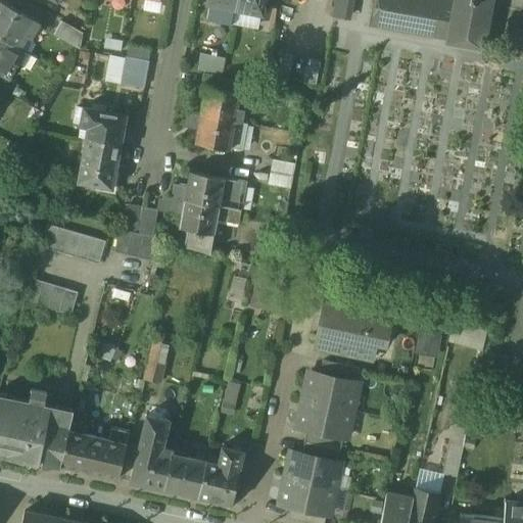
[(207,0),(207,6),(210,7),(208,21),(233,26),(236,11),(237,0),(207,0)]
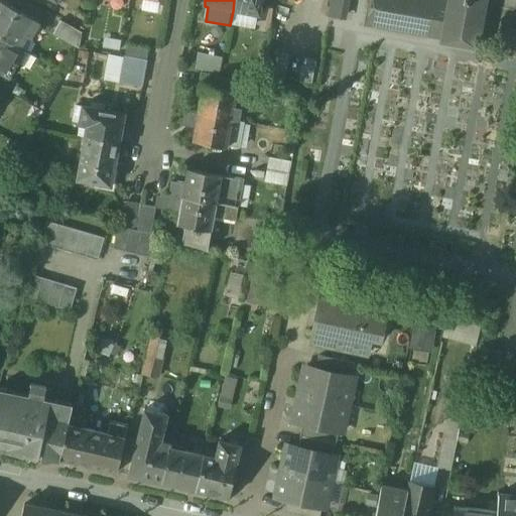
[(263,0),(234,0),(233,11),(260,17),(263,0)]
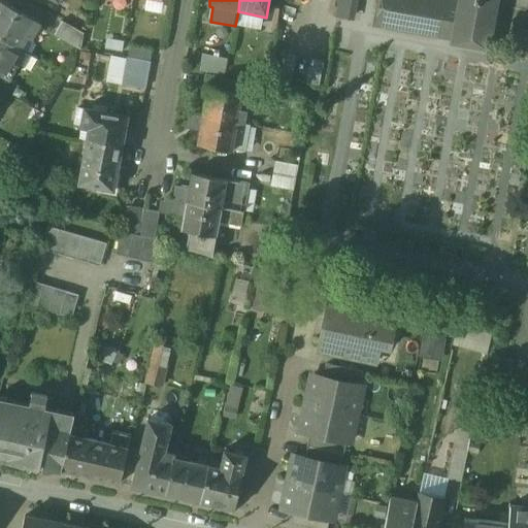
[(339,0),(337,18),(349,20),(351,0),(339,0)]
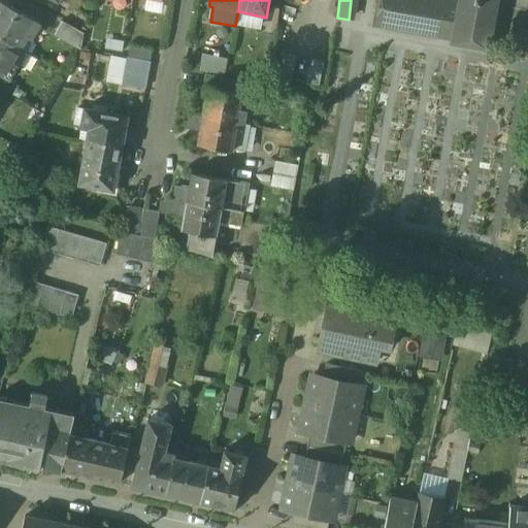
[(459,0),(459,4),(437,0),(377,0),(373,24),(453,38),(452,42),(487,48),(495,0),(459,0)]
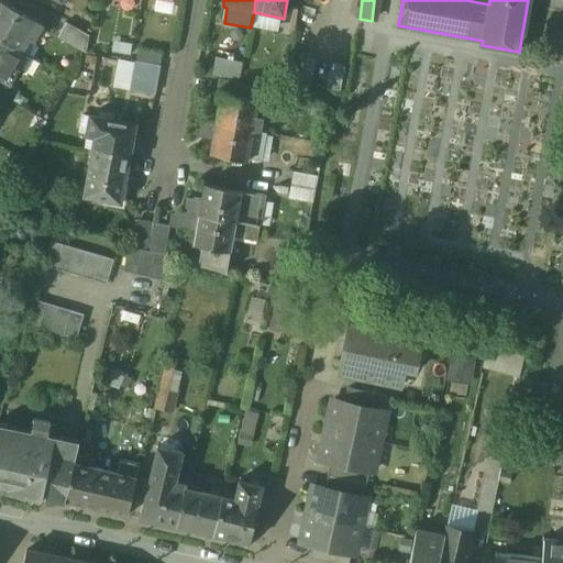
[(42,26),(0,2),(0,41),(21,54),(28,42),(32,44),(42,26)]
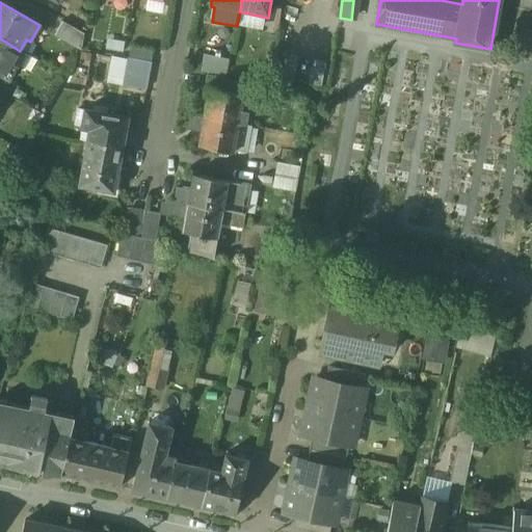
[(83,34),(61,23),(54,35),(80,50),(83,34)]
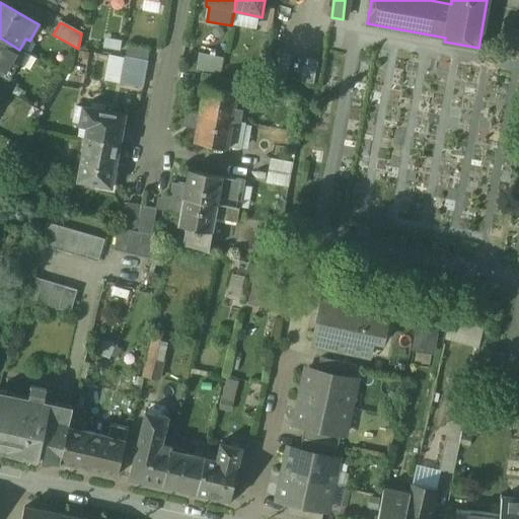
[(101,36),(100,46),(118,48),(119,38),(101,36)]
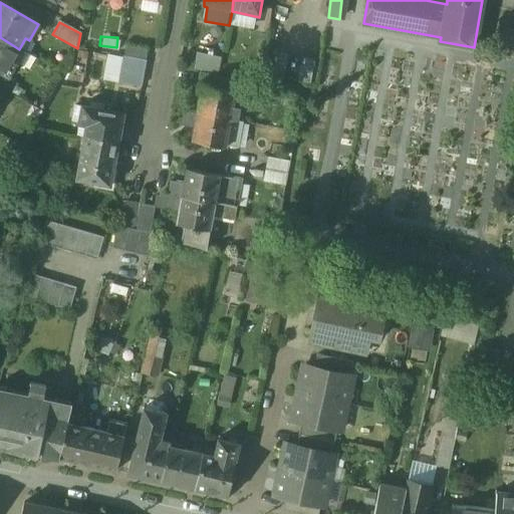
[(19,49),(0,37),(0,75),(6,79),(16,62),(12,60),(19,49)]
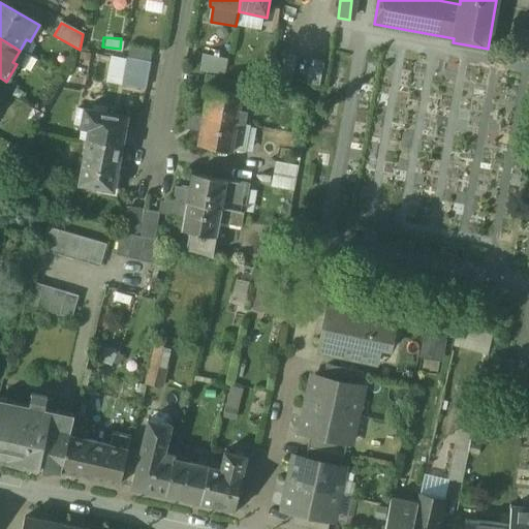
[(151,52),(128,49),(126,60),(149,64),(151,52)]
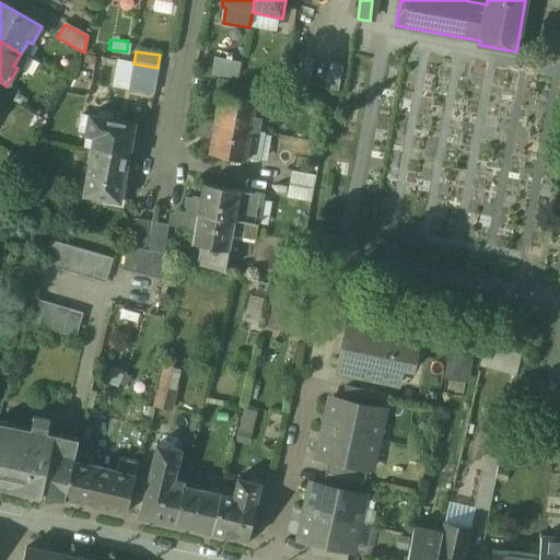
[(293,78),(310,81),(314,56),(298,54),(293,78)]
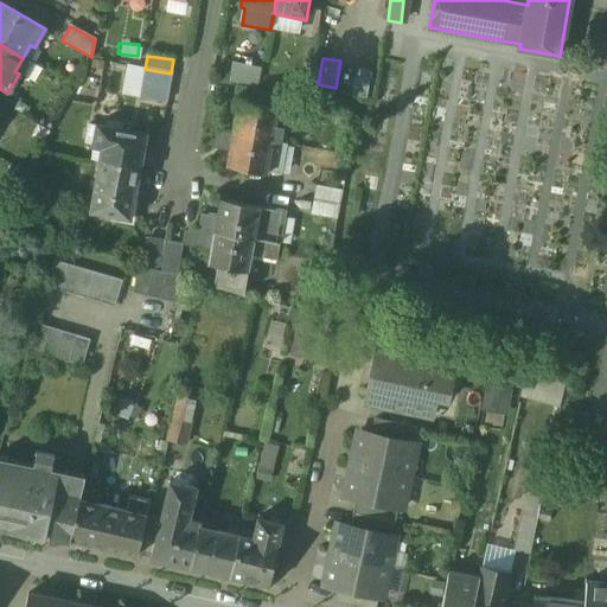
[(263,69),(237,64),(235,84),(260,88),(263,69)]
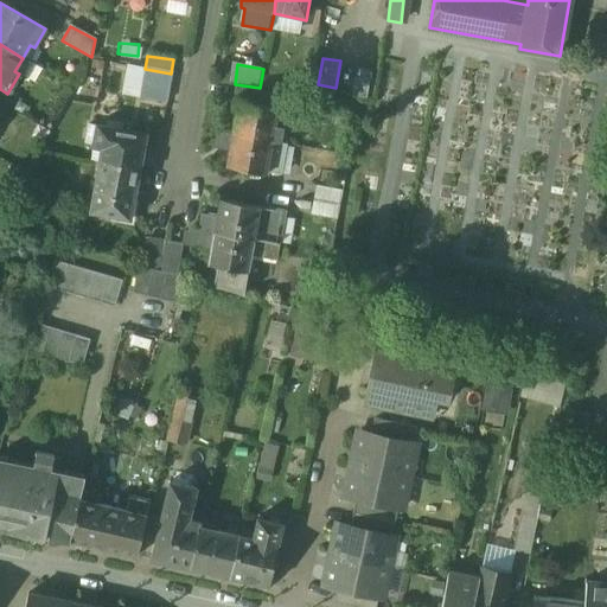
[(145,69),(139,100),(165,104),(171,74),(145,69)]
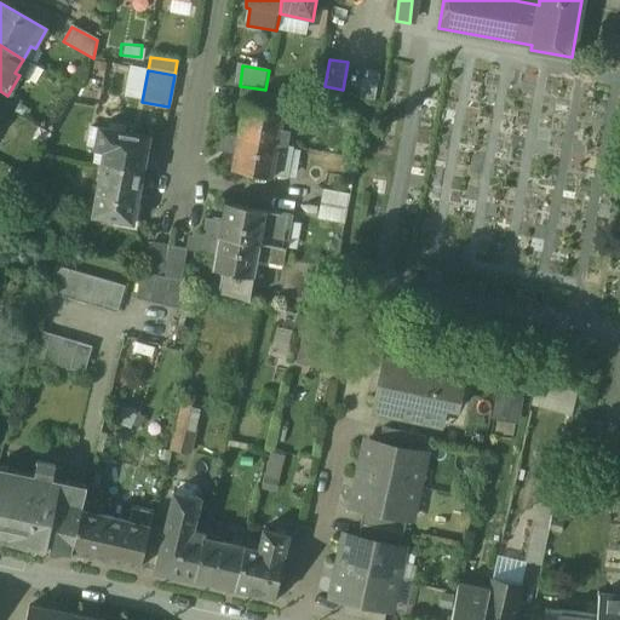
[(7,96),(0,91),(0,105),(13,114),(21,103),(7,96)]
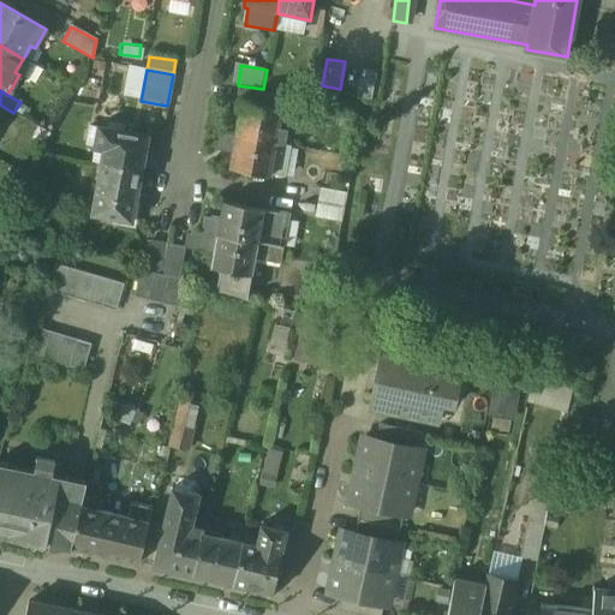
[(290,113),(242,105),(236,137),(284,145),(290,113)]
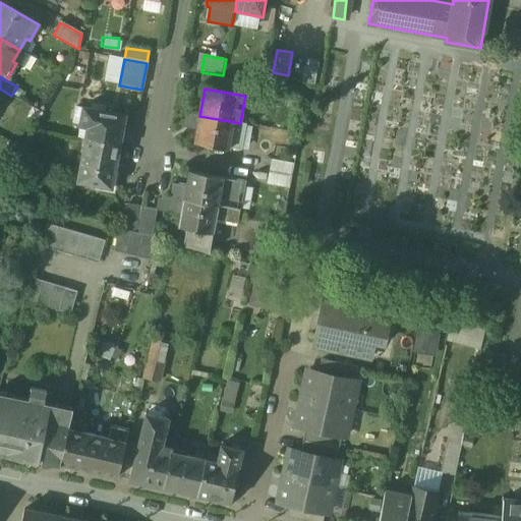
[(124,117),(83,110),(78,136),(87,137),(119,143),(124,117)]
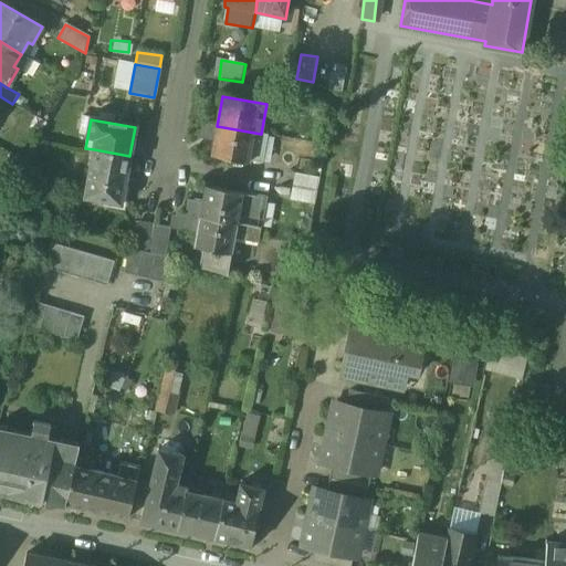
[(217,126),(202,124),(200,136),(213,139),(210,156),(247,163),(248,160),(263,164),(268,136),(217,126)]
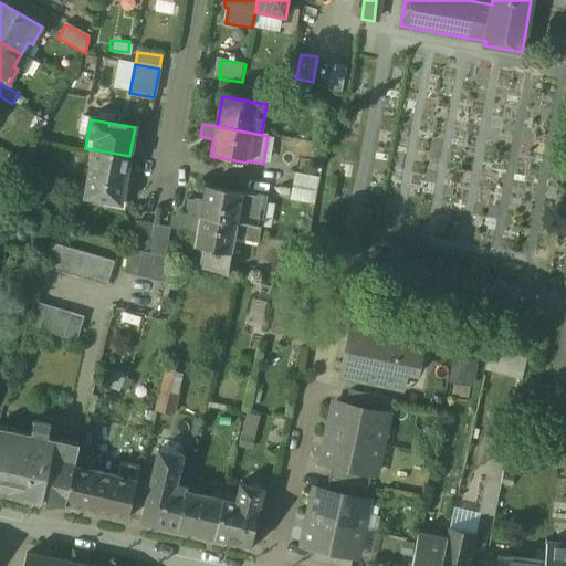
[(129,156),(94,149),(84,199),(105,203),(105,206),(123,209),(126,191),(123,191),(129,156)]
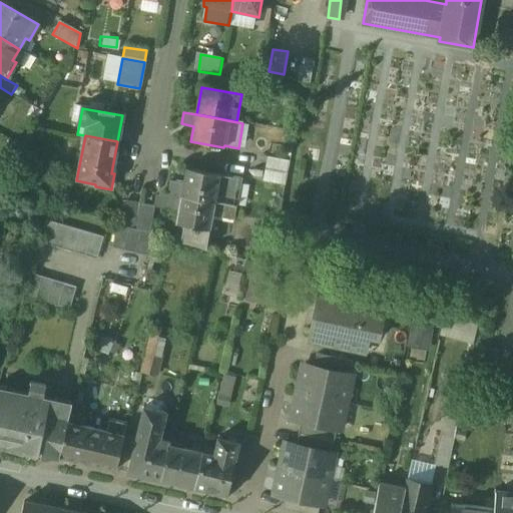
[(288,161),(268,157),(266,170),(286,174),(288,161)]
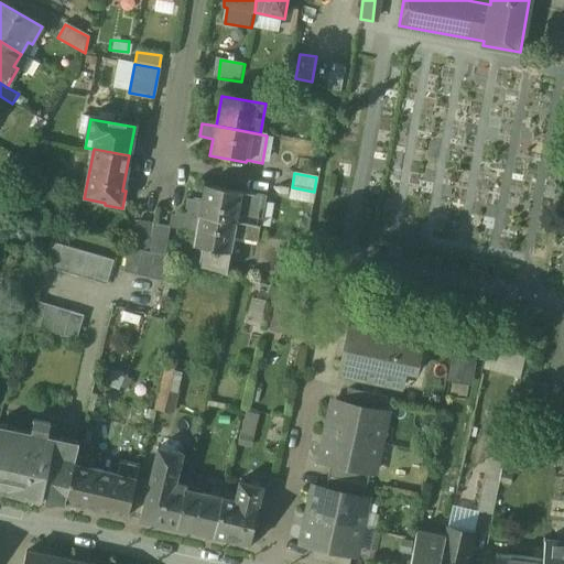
[(264,196),(204,185),(202,202),(187,199),(184,214),(250,226),(259,227),(264,196)]
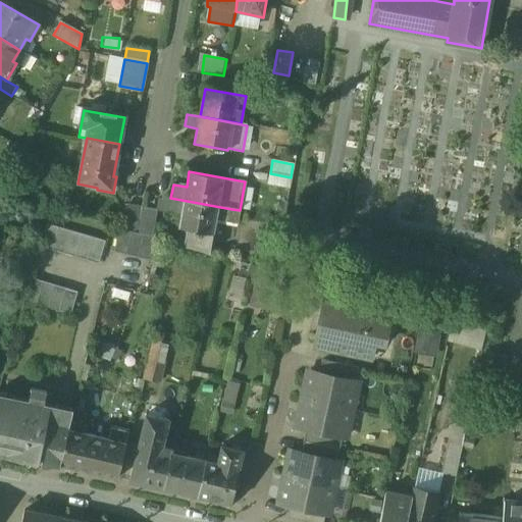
[(291,177),(270,173),(268,185),(289,189),(291,177)]
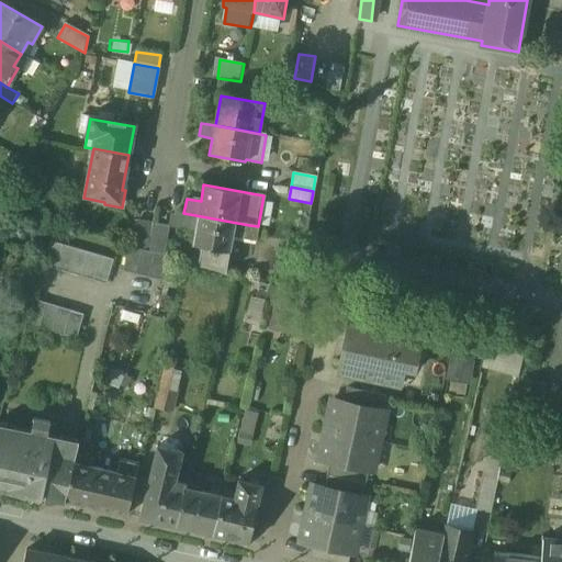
[(249,225),(183,213),(181,229),(195,232),(192,245),(202,247),(199,265),(226,272),(233,236),(246,238),(249,225)]
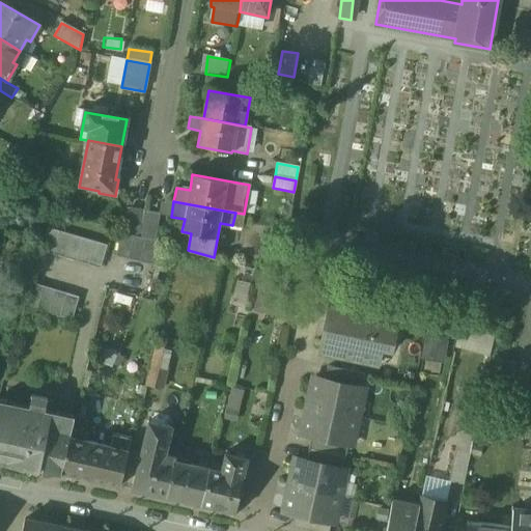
[(146,211),(131,207),(127,231),(141,234),(146,211)]
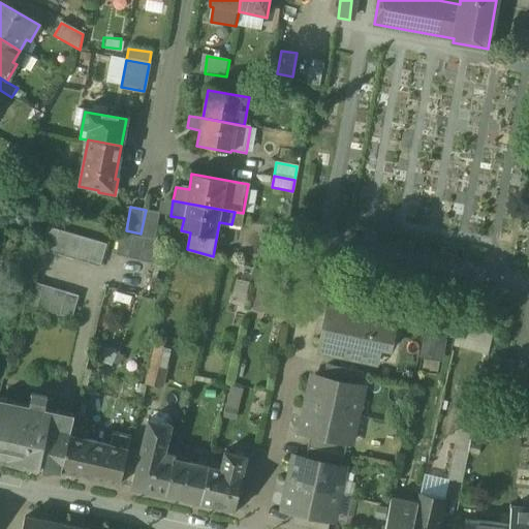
[(160,213),(146,210),(141,234),(141,236),(155,240),(160,213)]
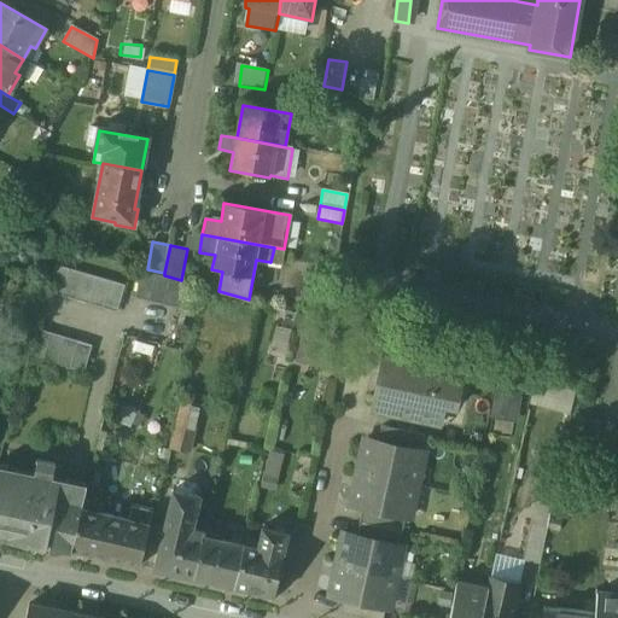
[(69,269),(56,266),(48,292),(62,297),(69,269)]
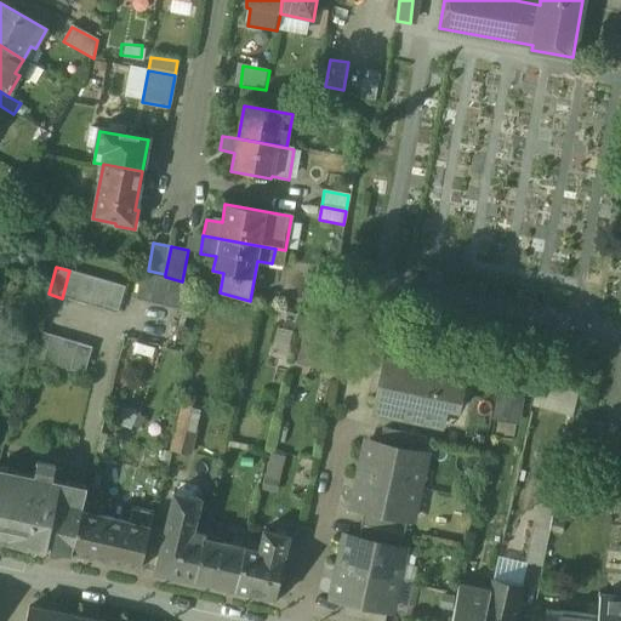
[(83,274),(69,271),(62,298),(75,302),(83,274)]
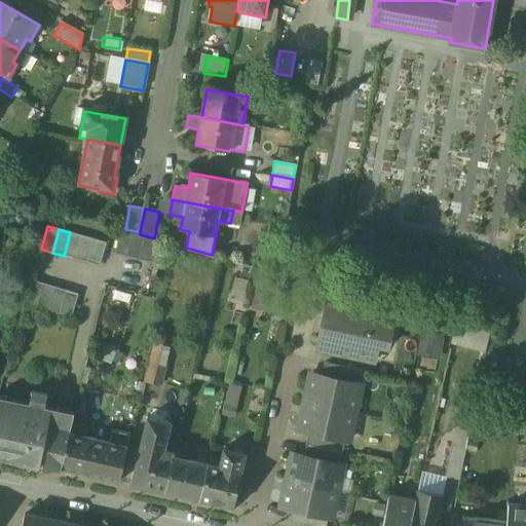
[(154,238),(121,231),(115,254),(151,262),(156,239),(154,238)]
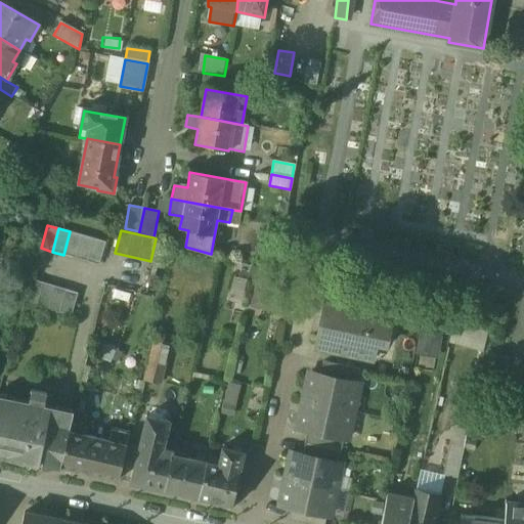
[(83,235),(70,231),(63,255),(76,258),(83,235)]
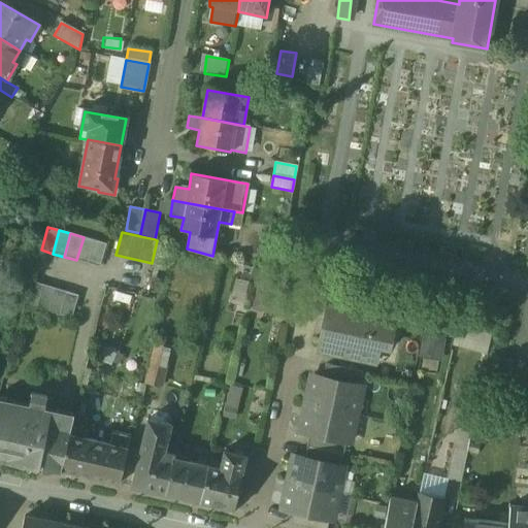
[(95,240),(84,237),(76,260),(89,264),(95,240)]
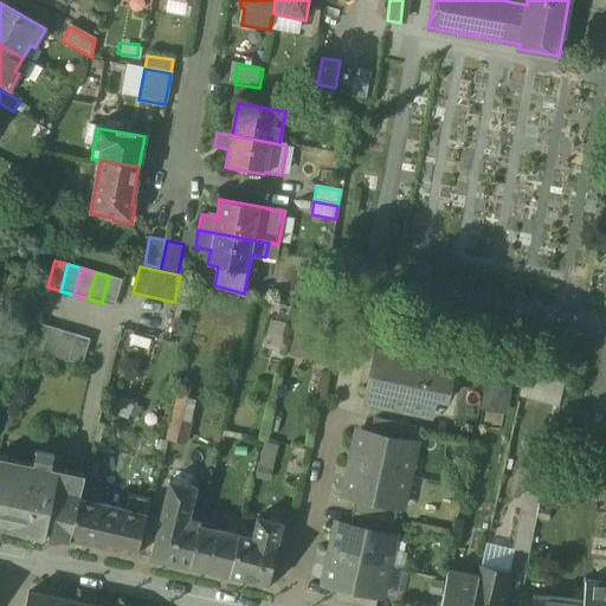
[(109,276),(102,303),(115,307),(122,281),(109,276)]
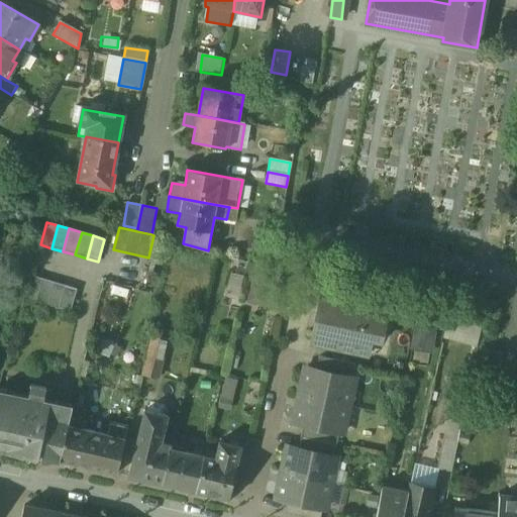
[(42,279),(31,276),(23,303),(34,306),(35,301),(42,279)]
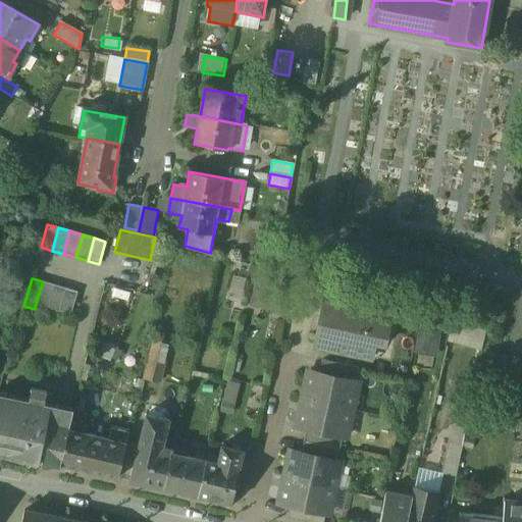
[(54,284),(43,281),(36,304),(48,308),(54,284)]
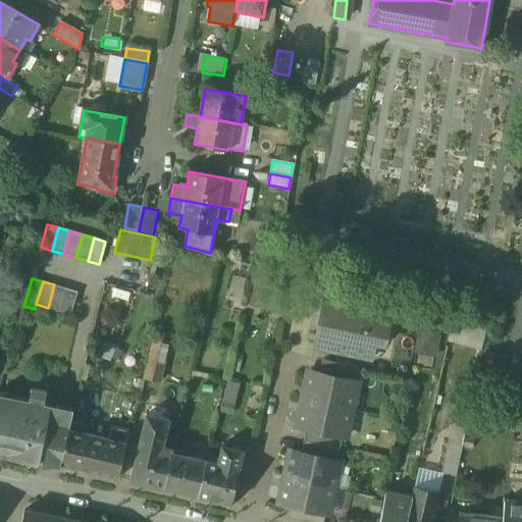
[(66,289),(54,284),(48,308),(60,311),(66,289)]
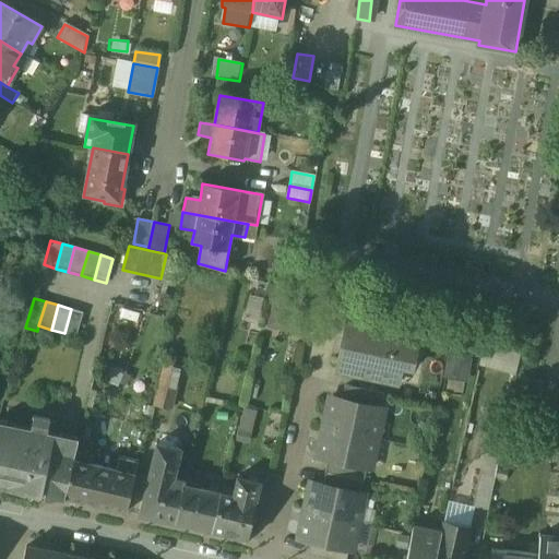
[(391,318),(353,308),(349,323),(388,331),(391,318)]
